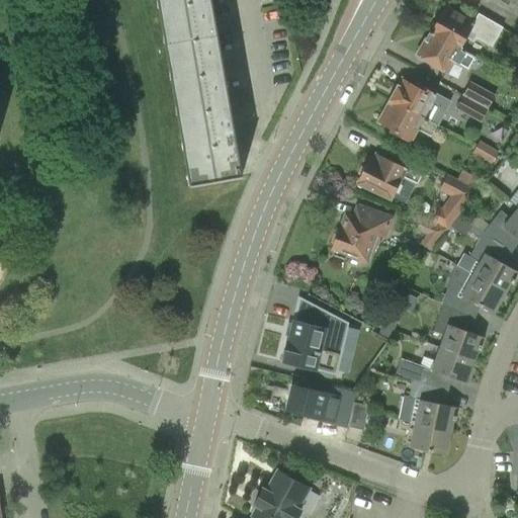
[(235,176),(203,0),(158,0),(190,185),(242,176),(242,174),(235,176)]
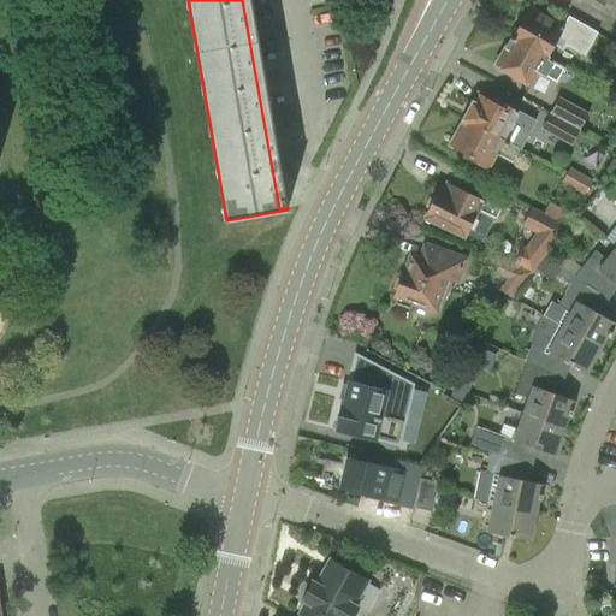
[(511,36),(509,40),(545,60),(557,40),(573,48),(582,54),(596,33),(588,29),(568,17),(562,29),(549,21),(527,9),(517,27),(514,27),(510,34),(511,36)]
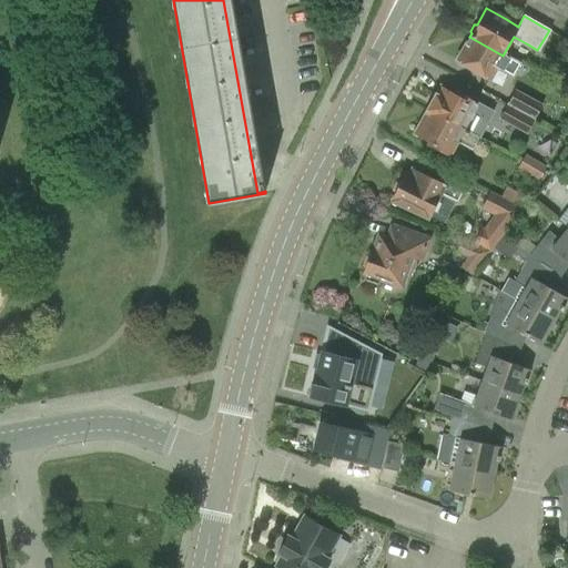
[(469,37),(456,61),(475,72),(488,80),(496,67),(511,75),(518,63),(503,56),(469,37)]
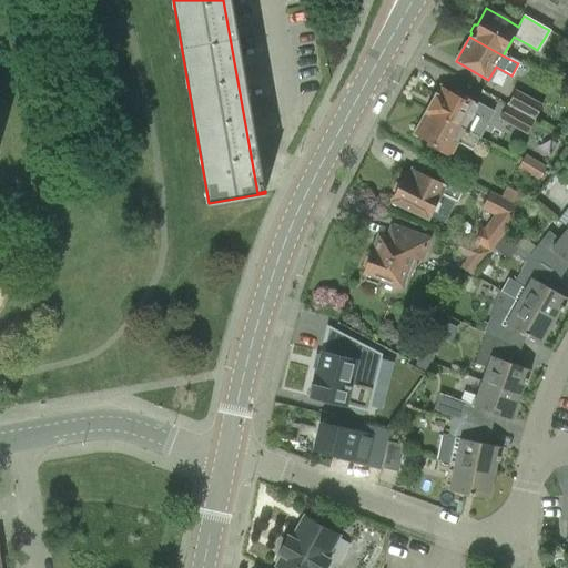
[(435,93),(426,111),(429,112),(478,139),(488,119),(489,120),(494,111),(458,92),(457,94),(443,87),(438,95),(435,93)]
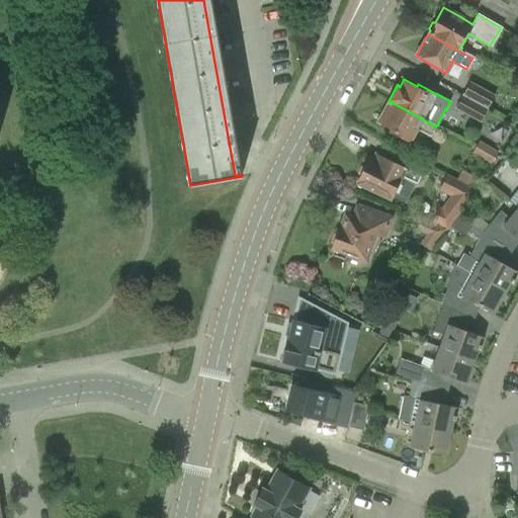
[(469,82),(461,96),(487,110),(495,97),(469,82)]
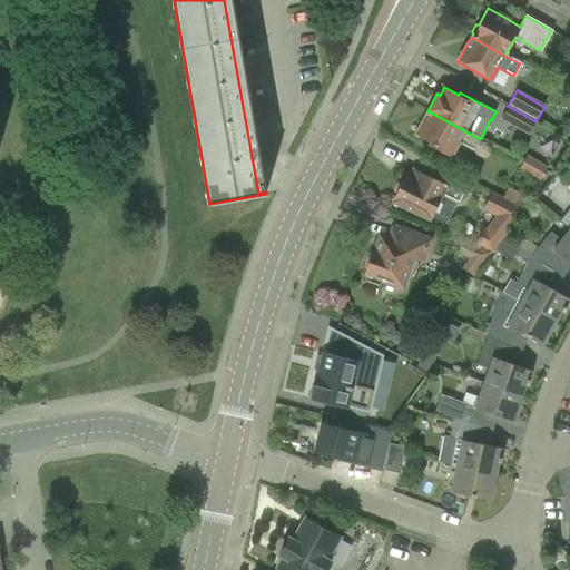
[(508,106),(499,120),(527,137),(536,121),(508,106)]
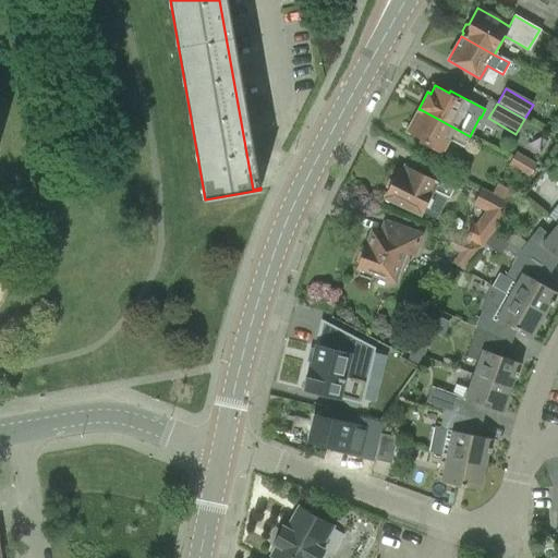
[(470,136),(422,110),(415,122),(412,121),(409,128),(411,131),(409,134),(422,142),(421,144),(440,154),(448,138),(464,147),(470,136)]
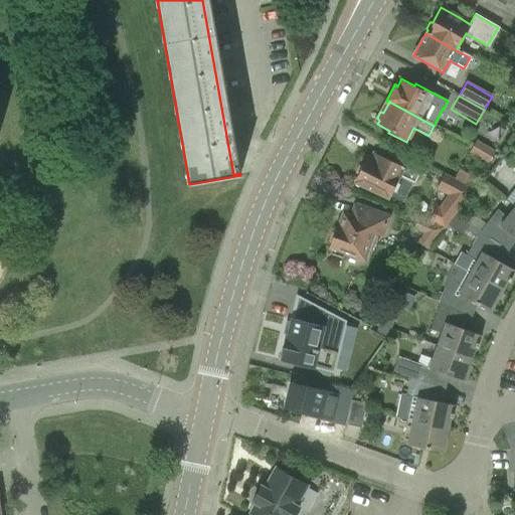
[(469,153),(478,158),(485,147),(475,142),(469,153)]
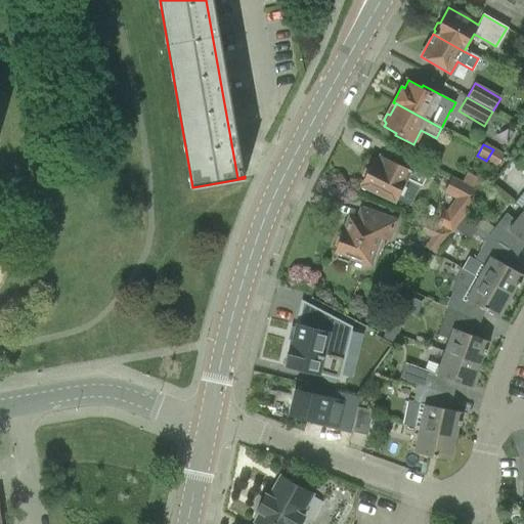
[(493,149),(486,161),(495,167),(503,156),(493,149)]
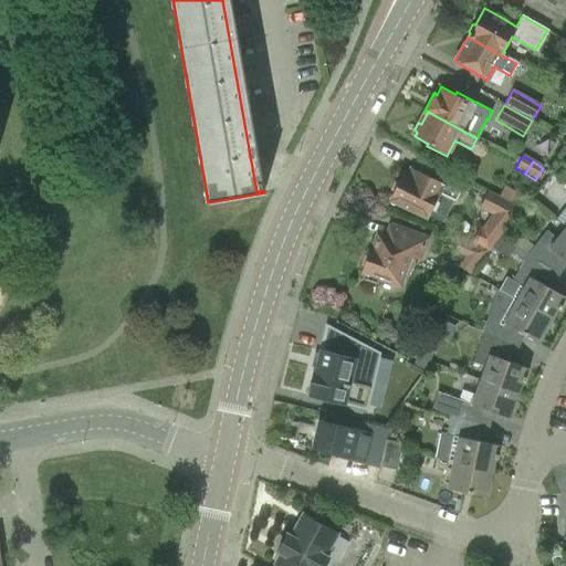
[(410,208),(411,206),(440,220),(448,203),(437,199),(439,194),(456,201),(460,192),(411,169),(410,169),(418,174),(416,178),(402,171),(398,182),(394,182),(390,189),(392,194),(391,196),(409,205),(408,207),(410,208)]
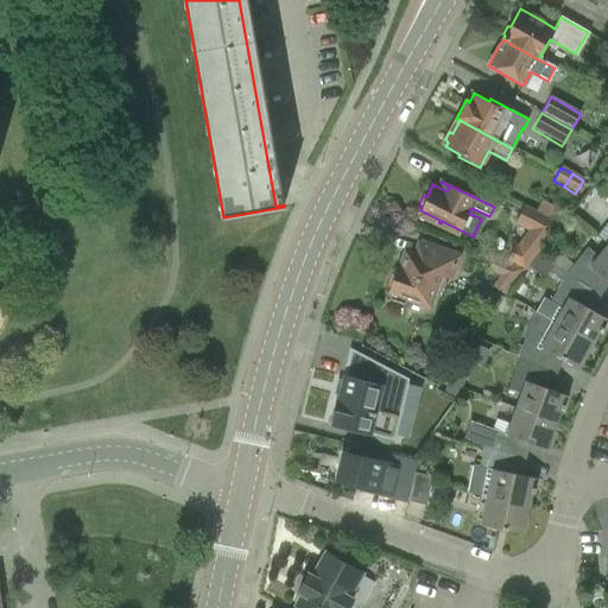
[(514,241),(505,260),(525,268),(559,225),(524,206),(513,225),(527,232),(519,244),(514,241)]
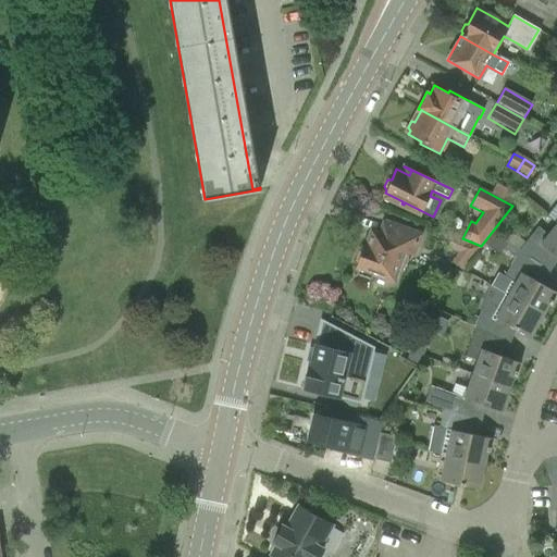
[(520,196),(512,206),(521,212),(525,211),(531,205),(520,196)]
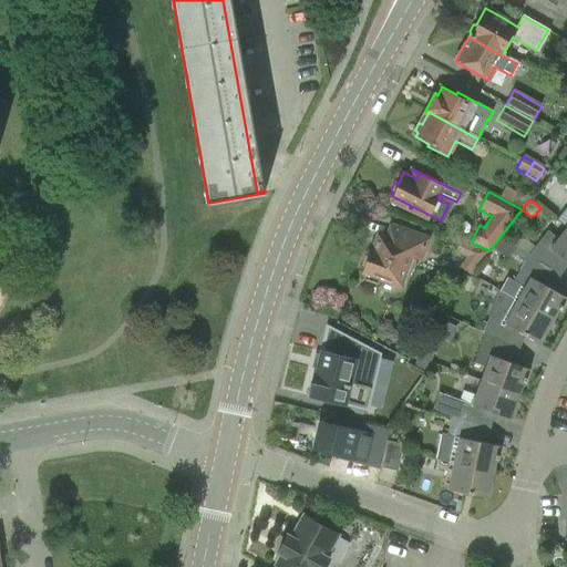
[(363,268),(361,272),(364,274),(363,280),(377,285),(379,279),(399,287),(408,264),(410,257),(420,261),(428,239),(428,238),(426,237),(425,238),(414,235),(393,227),(394,226),(392,225),(391,226),(387,239),(378,237),(372,253),(370,251),(368,256),(364,256),(361,265),(363,268)]
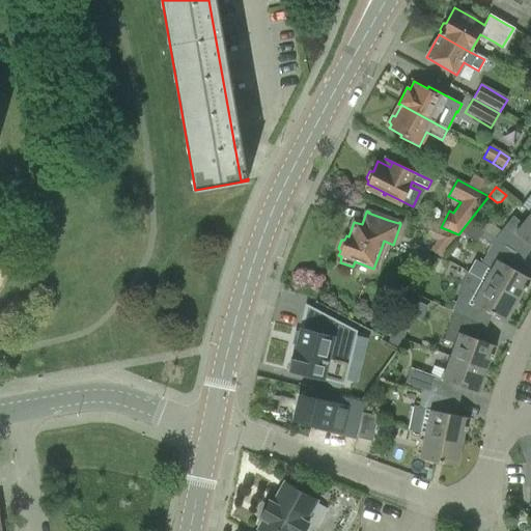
[(512,217),(495,239),(515,253),(525,242),(530,246),(530,214),(530,215),(523,224),(512,217)]
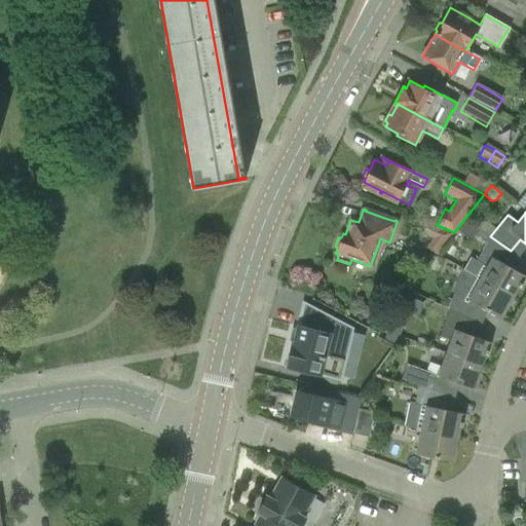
[(426,249),(437,255),(454,232),(437,225),(426,221),(421,232),(434,237),(426,249)]
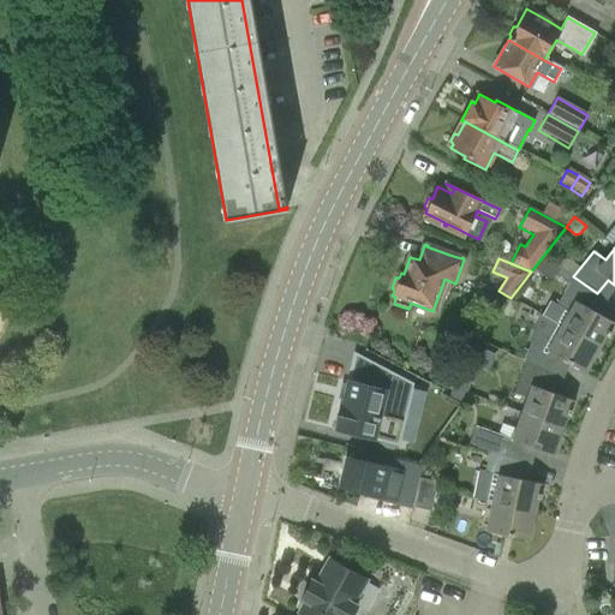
[(550,303),(542,316),(599,348),(605,336),(608,338),(610,333),(609,332),(614,323),(589,309),(597,294),(597,293),(573,276),(560,268),(555,275),(568,285),(556,306),(550,303)]
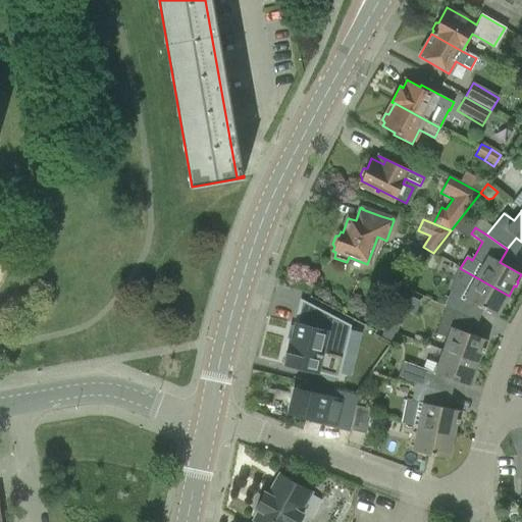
[(459,267),(446,307),(469,318),(469,317),(475,305),(497,317),(509,296),(460,268),(459,267)]
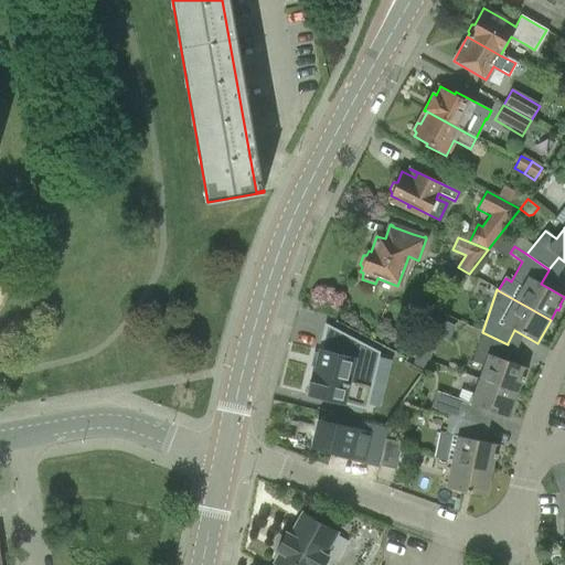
[(307,395),(306,395),(365,409),(379,353),(323,323),(323,326),(326,327),(320,351),(319,351),(317,356),(316,356),(316,358),(315,359),(318,360),(316,369),(312,369),(307,395)]
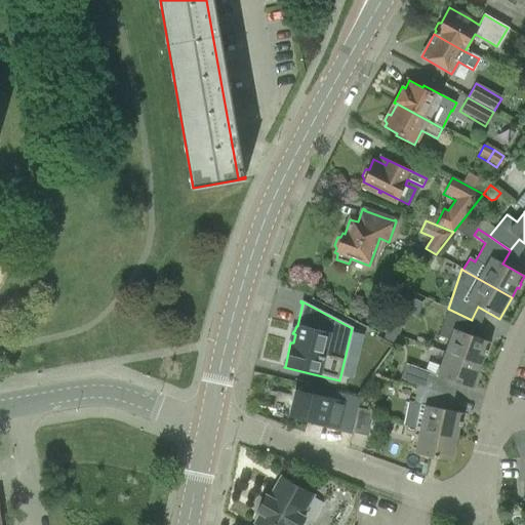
[(449,340),(445,353),(480,365),(484,355),(486,355),(488,351),(486,350),(489,342),(467,333),(472,320),(448,309),(439,336),(449,340)]
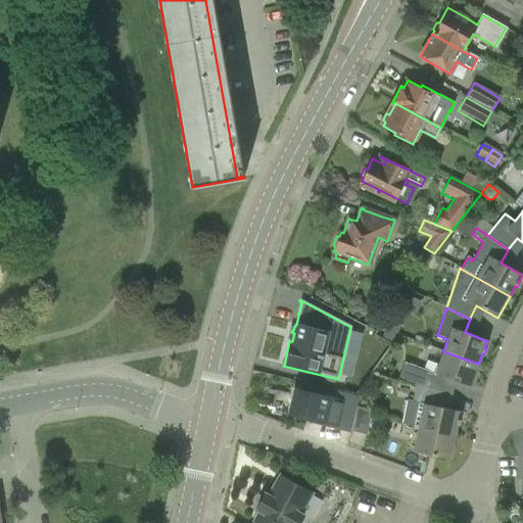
[(388,321),(385,330),(397,334),(400,326),(388,321)]
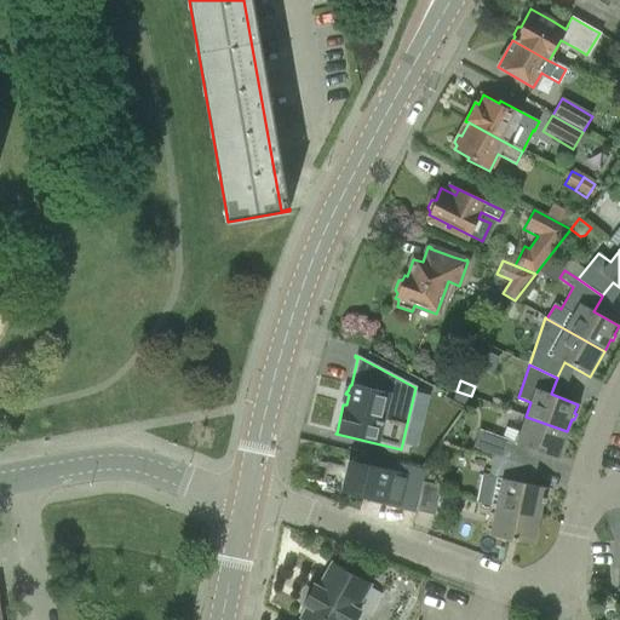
[(471,396),(457,391),(453,401),(468,407),(471,396)]
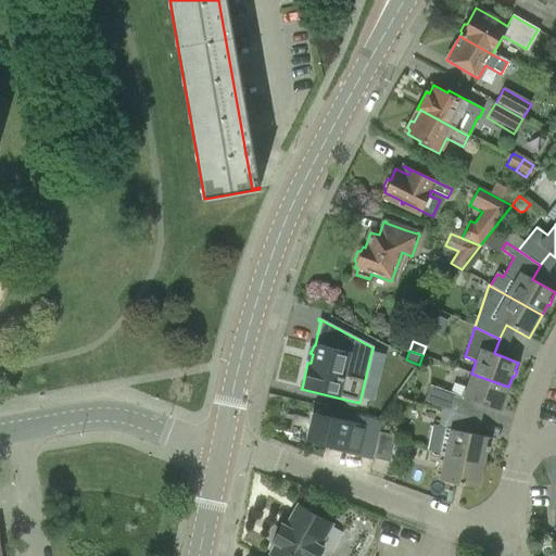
[(421,404),(441,409),(467,417),(468,415),(472,402),(500,412),(508,387),(471,374),(466,388),(453,383),(450,392),(428,384),(421,404)]
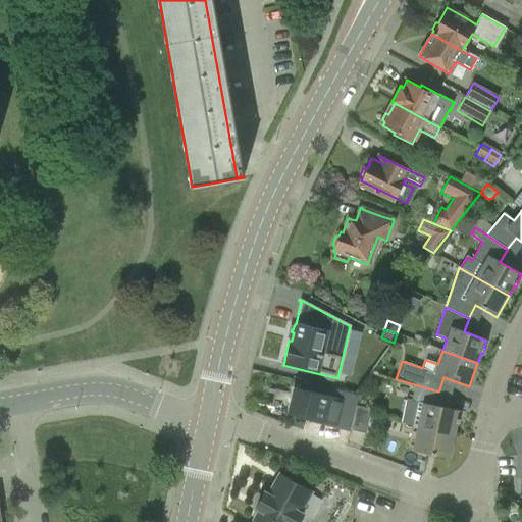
[(358,396),(326,388),(306,383),(305,392),(295,388),(289,414),(319,421),(319,425),(350,432),(350,430),(356,406),(358,396)]
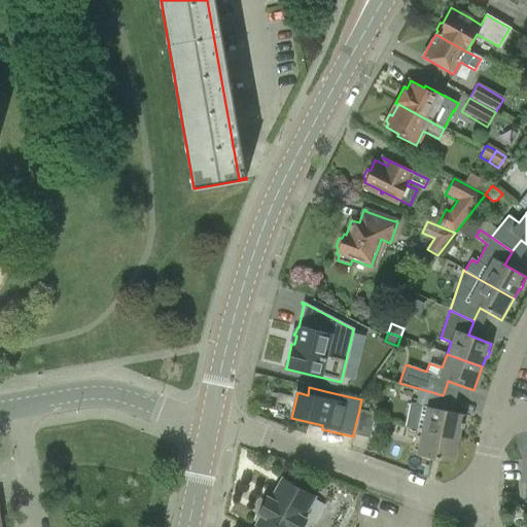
[(421,430),(421,431),(458,438),(460,427),(462,428),(463,423),(461,423),(463,415),(440,410),(443,395),(418,388),(415,405),(410,403),(405,427),(421,430)]
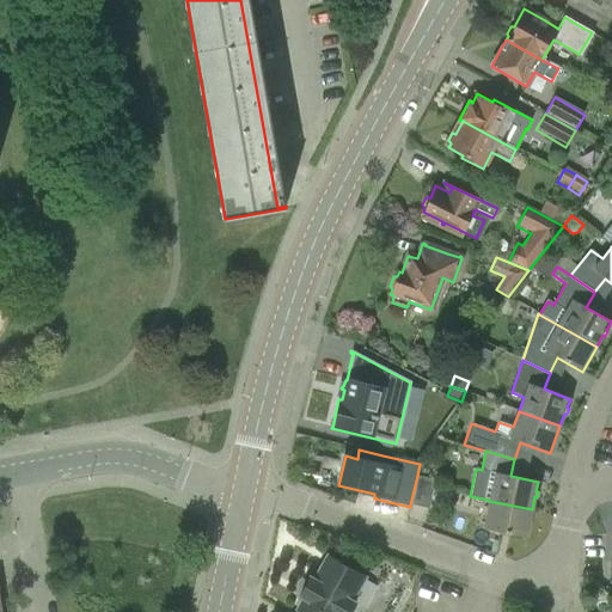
[(417,476),(410,505),(428,509),(434,487),(435,481),(417,476)]
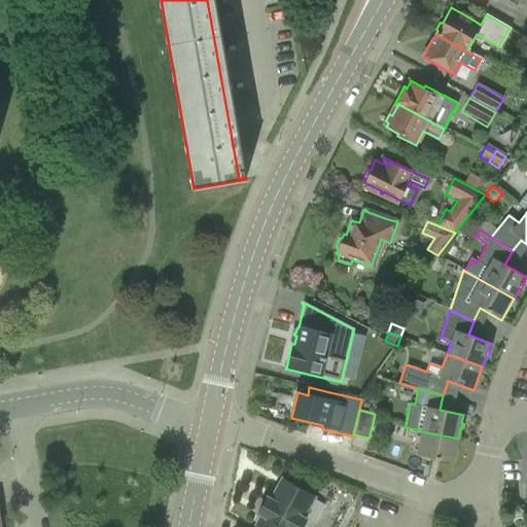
[(458,438),(421,431),(416,455),(453,463),(458,438)]
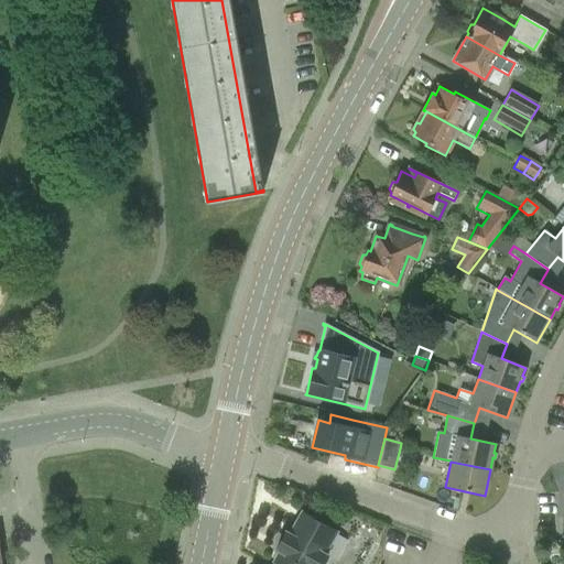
[(274,562),(277,563),(323,563),(327,556),(324,554),(336,532),(326,527),(326,522),(325,519),(322,517),(318,516),(315,517),(312,519),(302,512),(289,534),(285,533),(275,550),(280,552),(274,562)]
